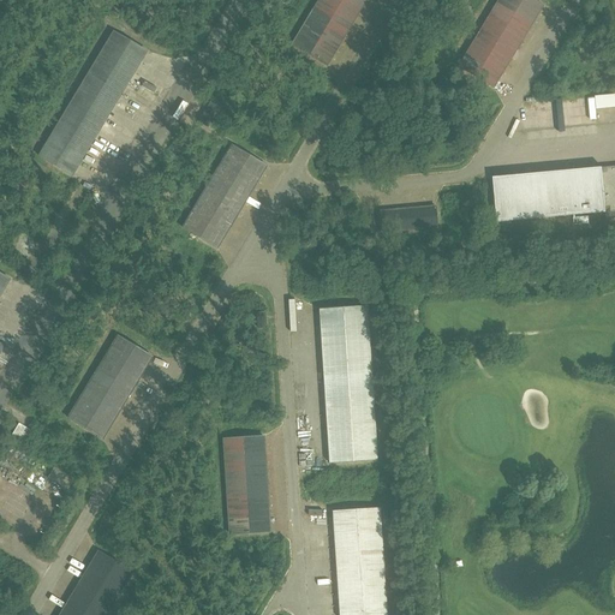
[(318,0),(292,46),(327,66),(365,0),(318,0)]
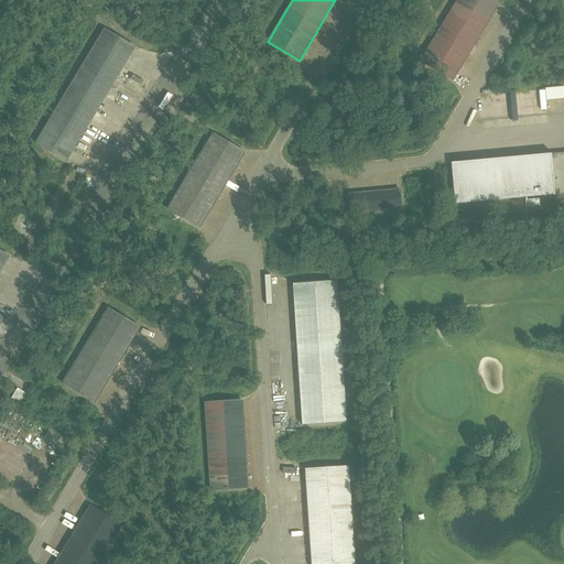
[(457,0),(421,62),(452,80),(497,6),(488,0),(457,0)]
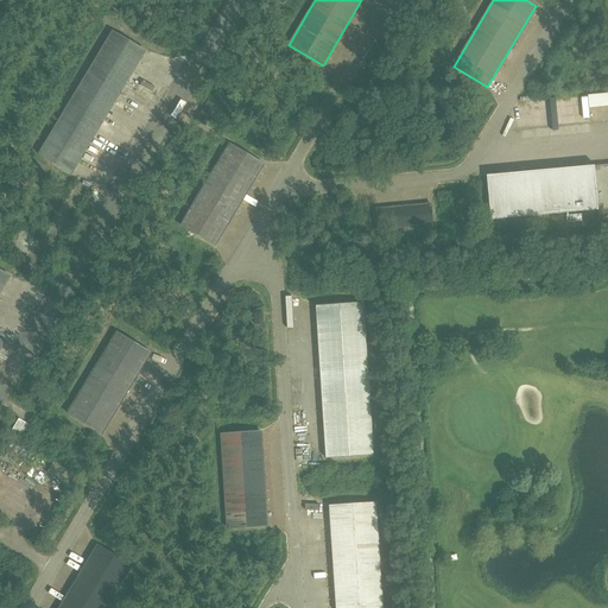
[(38,154),(71,175),(144,52),(112,32),(38,154)]
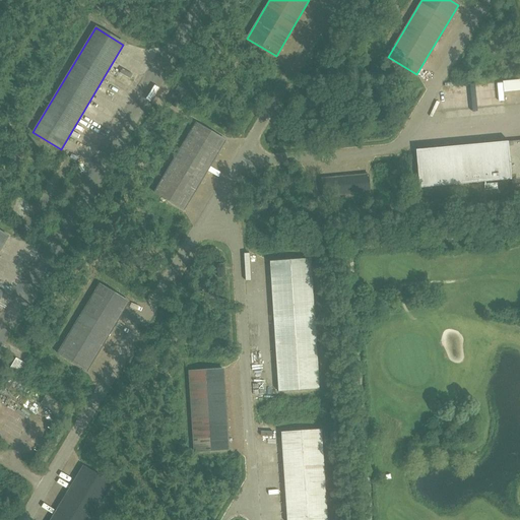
[(449,69),(452,64),(443,57),(439,63),(449,69)]
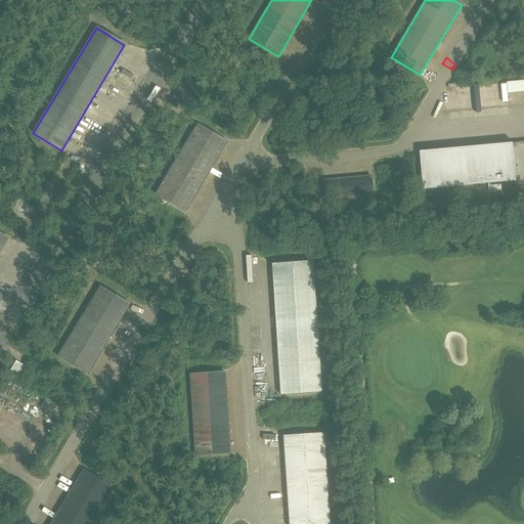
[(122,85),(128,80),(121,72),(115,77),(122,85)]
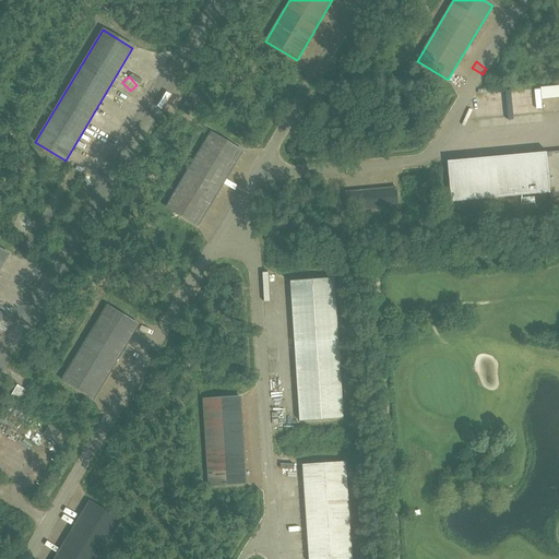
[(139,86),(154,92),(156,85),(141,80),(139,86)]
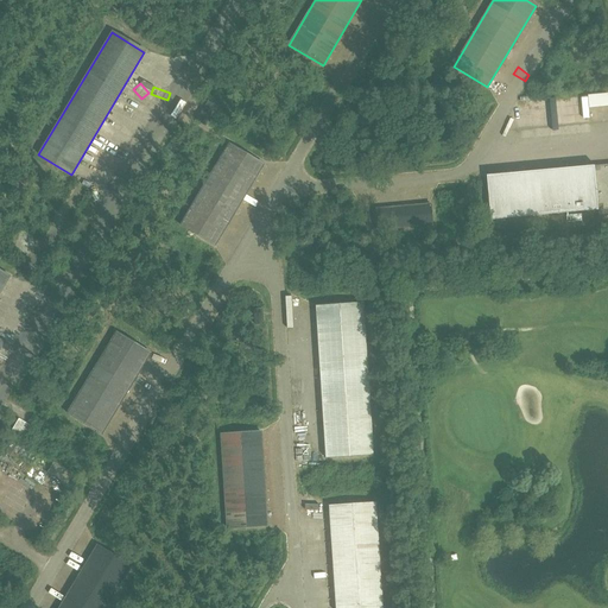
[(589,108),(607,106),(607,93),(588,95),(589,108)]
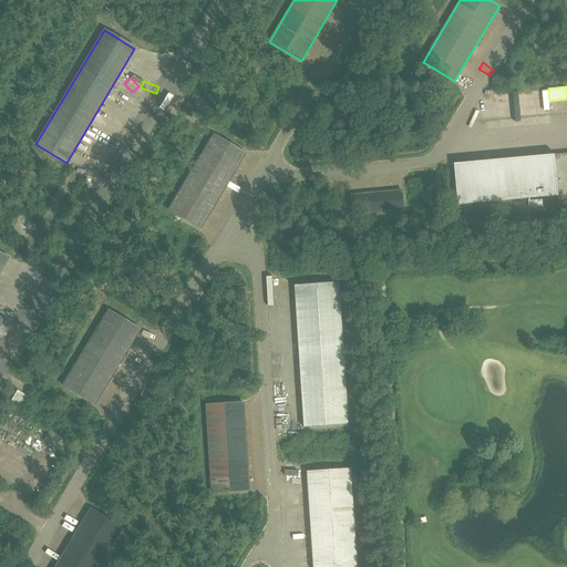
[(168,210),(199,229),(245,154),(214,135),(168,210)]
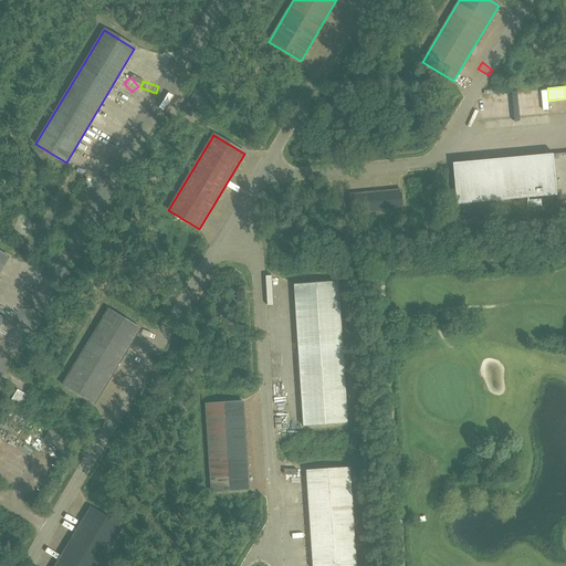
[(565,153),(454,164),(459,205),(557,196),(565,194),(565,153)]
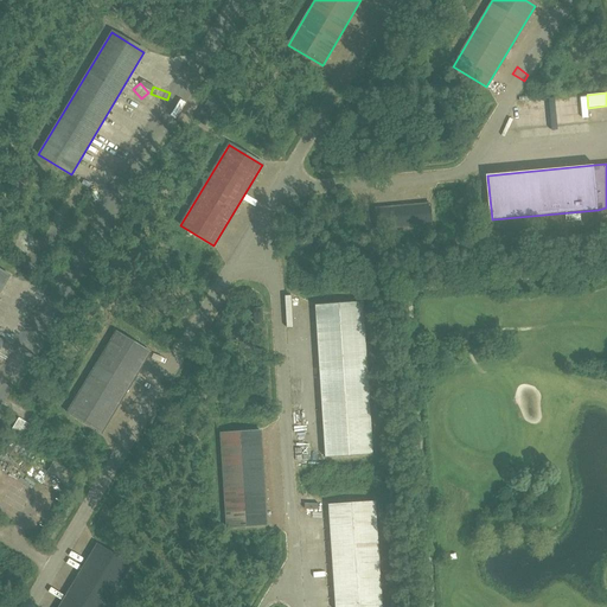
[(374,210),(376,230),(432,225),(429,204),(374,210)]
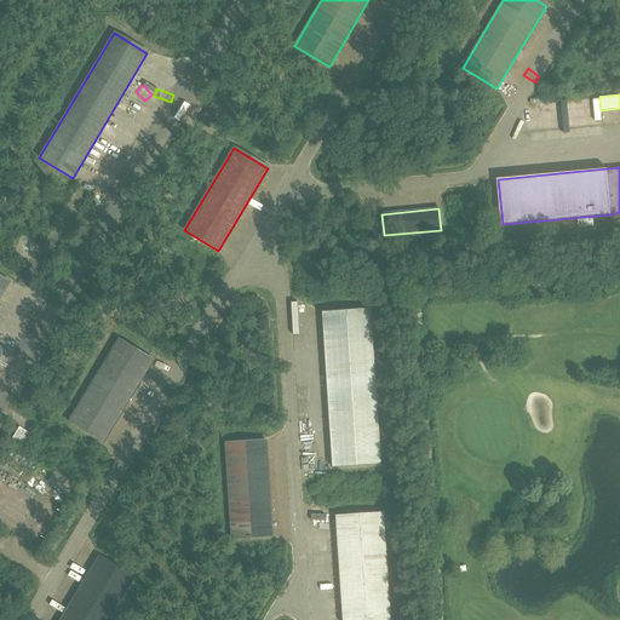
[(322,313),(332,465),(332,468),(379,465),(369,309),(322,313)]
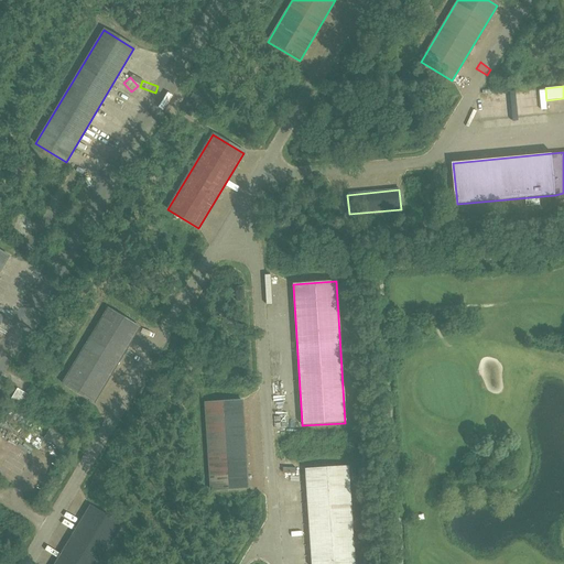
[(235,286),(236,302),(245,302),(243,286),(235,286)]
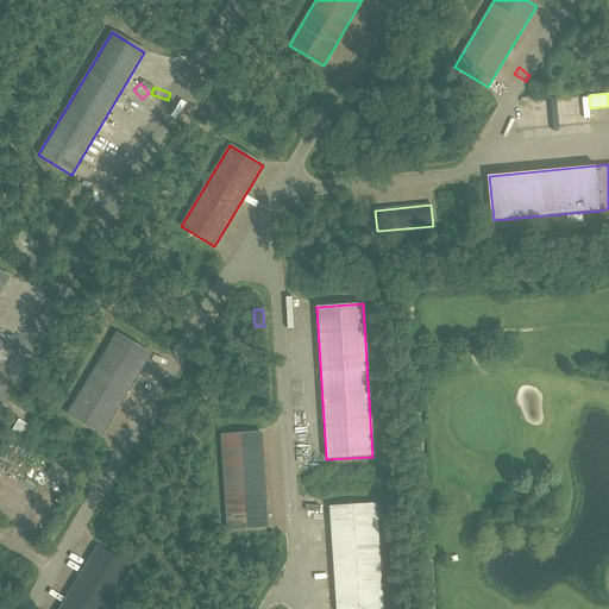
[(68,414),(101,435),(150,355),(117,334),(68,414)]
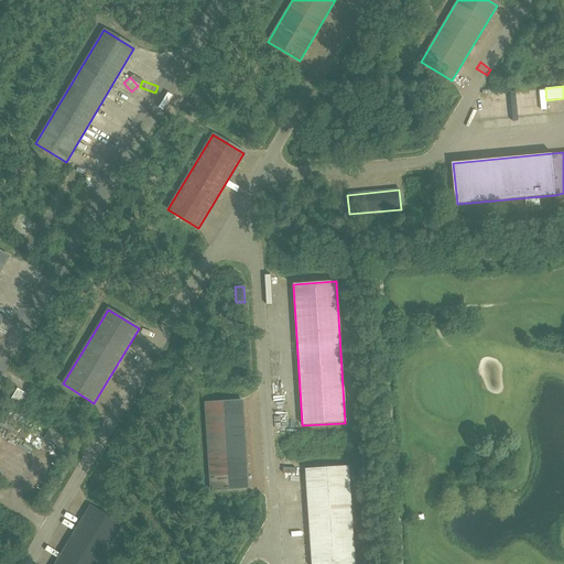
[(205,403),(206,423),(210,490),(247,488),(241,401),(205,403)]
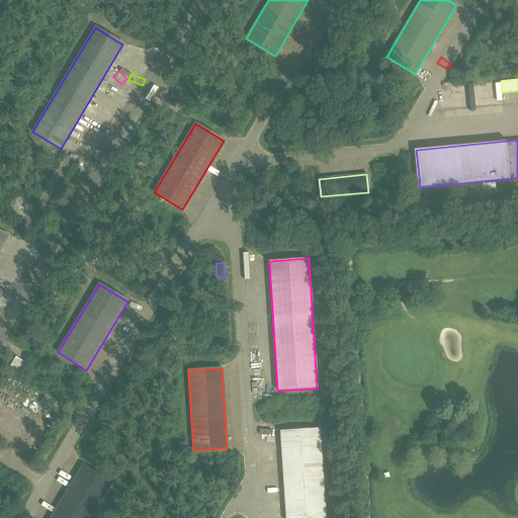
[(15,377),(11,385),(19,390),(23,381),(15,377)]
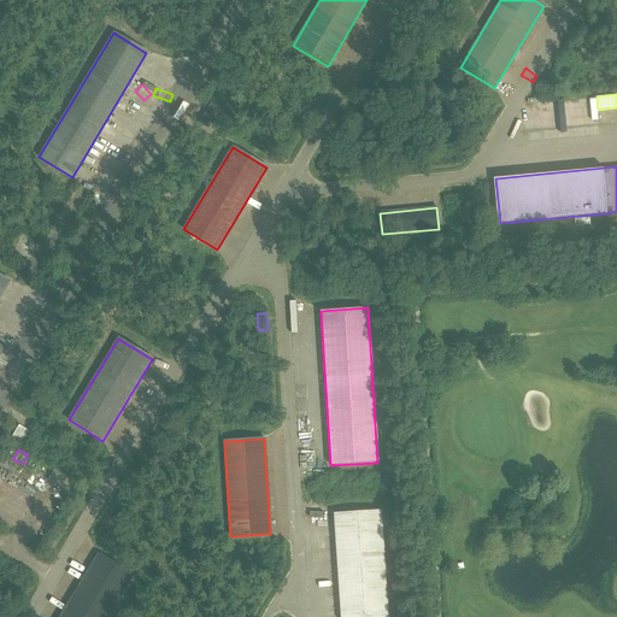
[(6,472),(4,477),(13,482),(16,476),(6,472)]
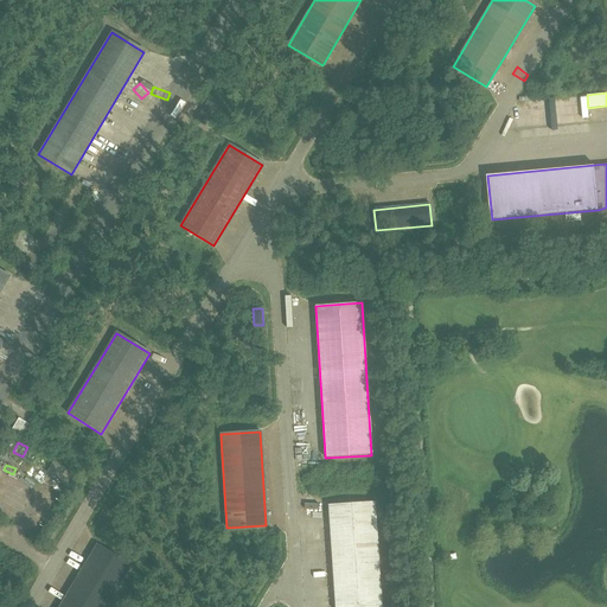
[(328,505),(334,606),(381,606),(375,502),(328,505)]
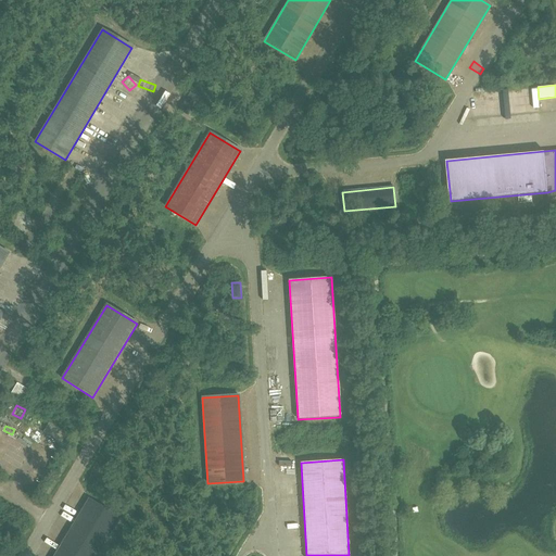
[(54,555),(97,555),(119,518),(89,500),(54,555)]
